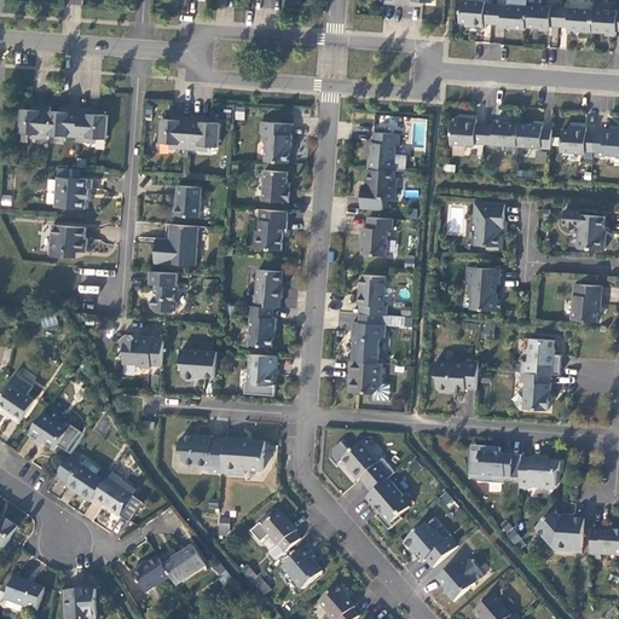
[(482,22),(492,23),(493,3),(485,3),(484,0),(460,0),(458,21),(464,22),(464,25),(482,27),(482,22)]
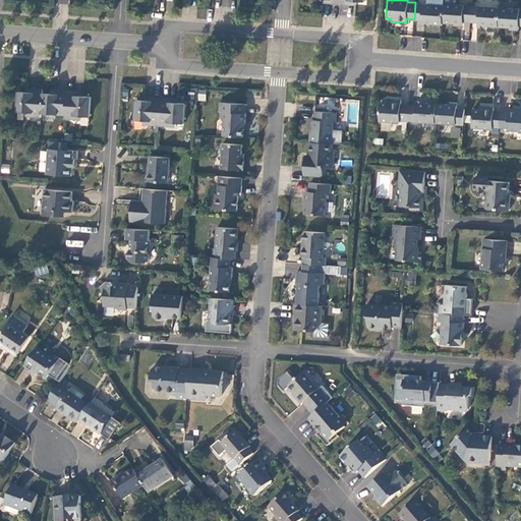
[(421,20),(421,22),(442,24),(442,22),(444,3),(443,0),(426,0),(426,3),(415,2),(414,19),(421,20)]
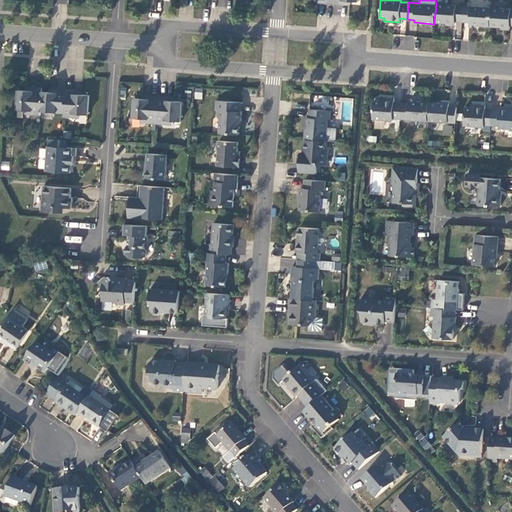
[(454,21),(462,21),(463,5),(436,3),(434,22),(454,23),(454,21)]
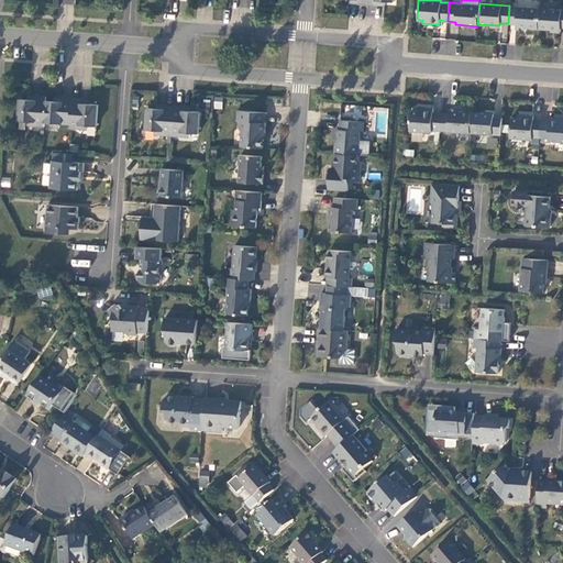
[(539,8),(509,6),(508,23),(516,24),(516,28),(538,29),(539,8)]
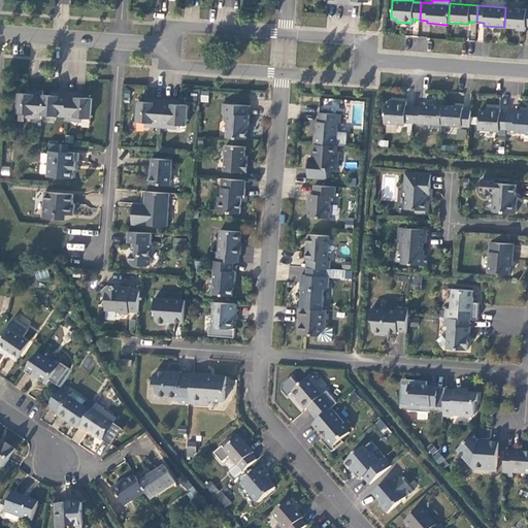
[(527,9),(505,7),(504,27),(525,29),(525,26),(527,26),(527,9)]
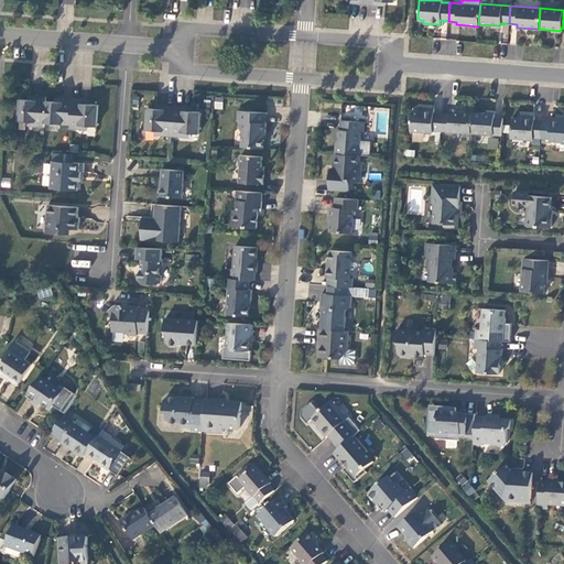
[(46,101),(47,97),(36,96),(36,100),(20,99),(18,121),(34,122),(34,127),(45,127),(45,122),(46,101)]
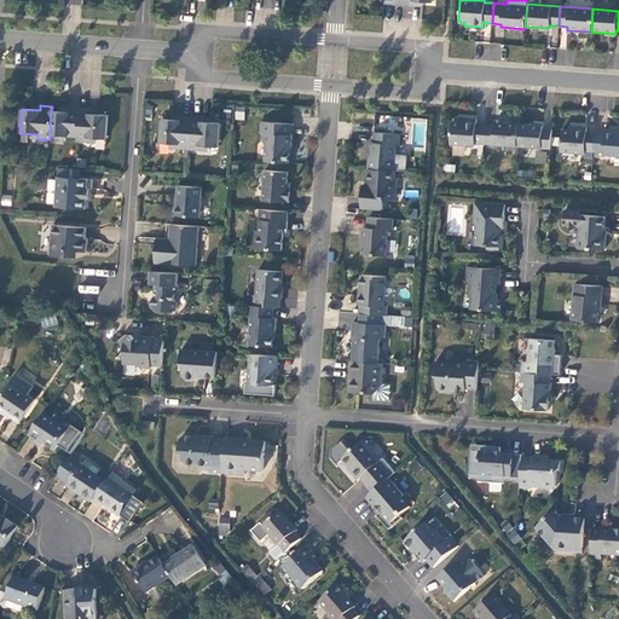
[(79,127),(80,109),(69,108),(69,113),(51,111),(50,134),(68,136),(69,128),(79,127)]
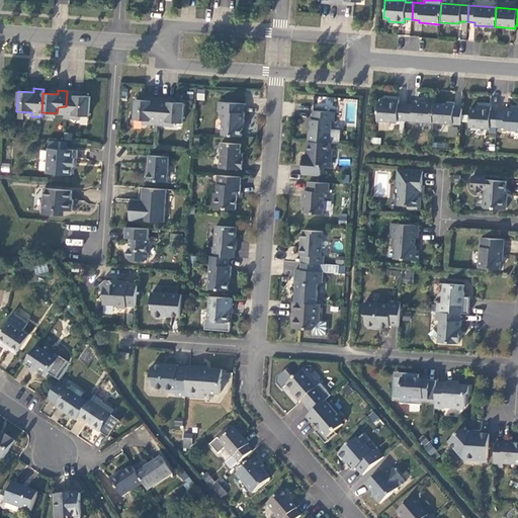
[(75,91),(67,91),(66,106),(65,118),(73,119),(73,115),(89,116),(90,96),(75,95),(75,91)]
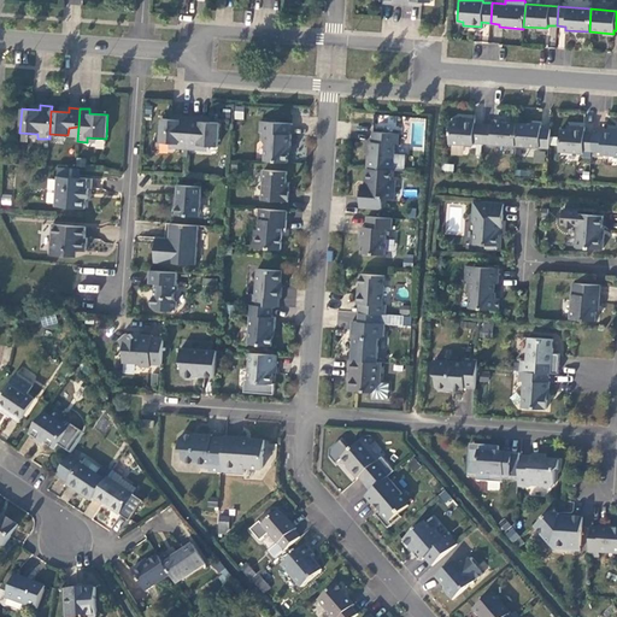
[(178,148),(188,150),(191,116),(181,115),(181,121),(162,119),(160,142),(178,144),(178,148)]
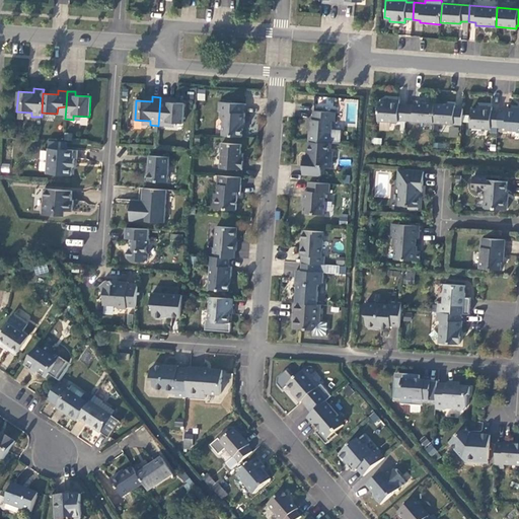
[(160,97),(158,126),(167,126),(167,122),(182,123),(184,103),(169,102),(169,98),(160,97)]
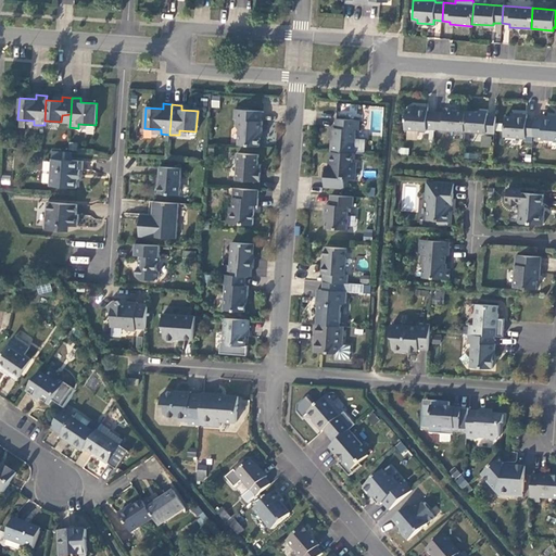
[(240,130),(239,144),(260,147),(261,131),(262,131),(263,122),(261,121),(262,111),(235,109),(234,119),(237,119),(237,127),(240,130)]
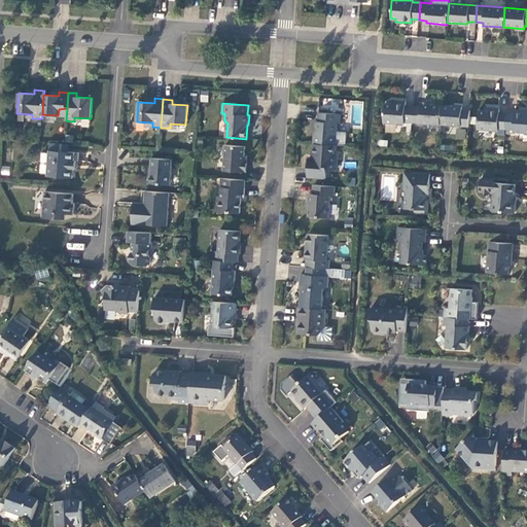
[(389,106),(384,106),(383,125),(403,127),(403,125),(467,129),(469,111),(461,111),(461,109),(420,106),(420,108),(405,107),(405,103),(390,103),(389,106)]
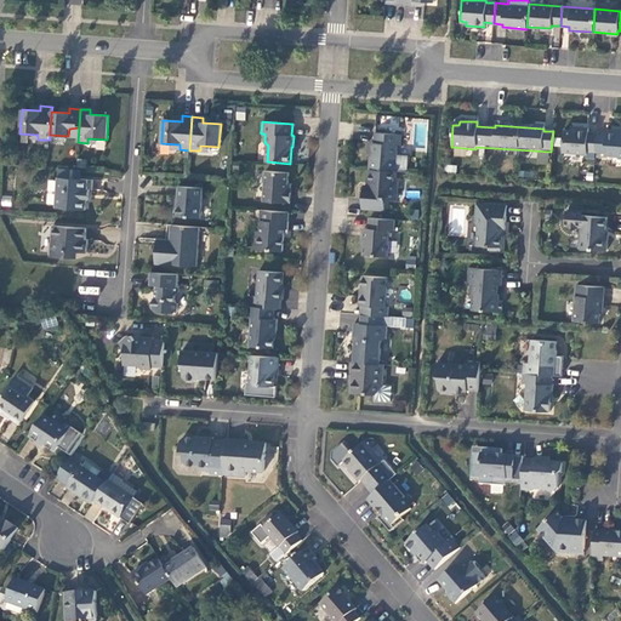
[(570,132),(564,131),(563,154),(586,157),(587,154),(605,155),(605,157),(620,158),(620,131),(607,130),(607,135),(605,135),(588,134),(588,129),(570,127),(570,132)]
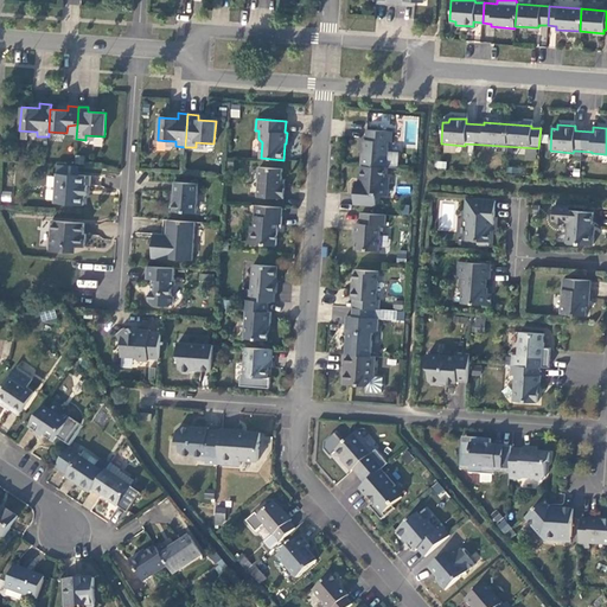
[(384,167),(387,167),(388,141),(391,141),(391,131),(368,129),(366,139),(364,140),(364,155),(362,155),(362,165),(363,165),(384,167)]
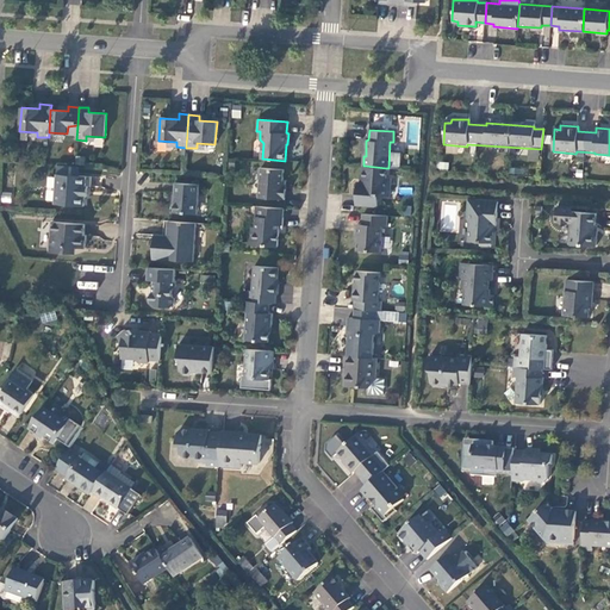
[(528,149),(528,160),(537,161),(539,150),(528,149)]
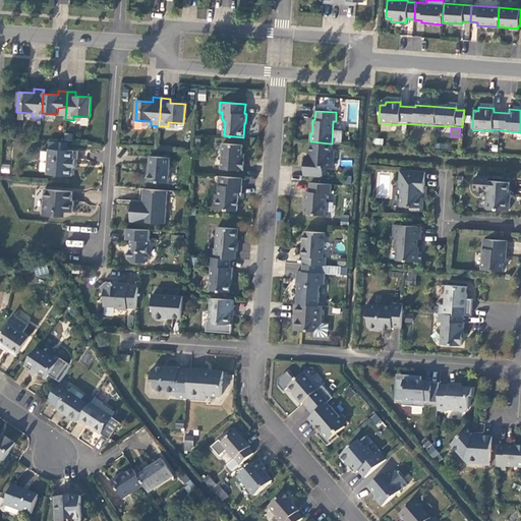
[(330,152),(330,143),(311,141),(310,157),(305,156),(304,174),(323,176),(324,167),(333,167),(334,152),(330,152)]
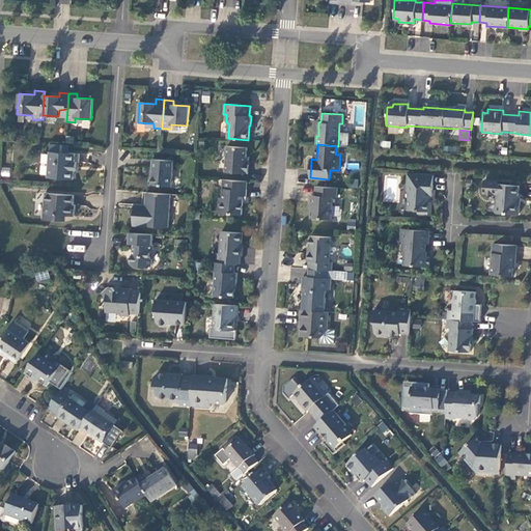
[(225,172),(248,173),(249,164),(246,164),(247,147),(227,146),(225,172)]
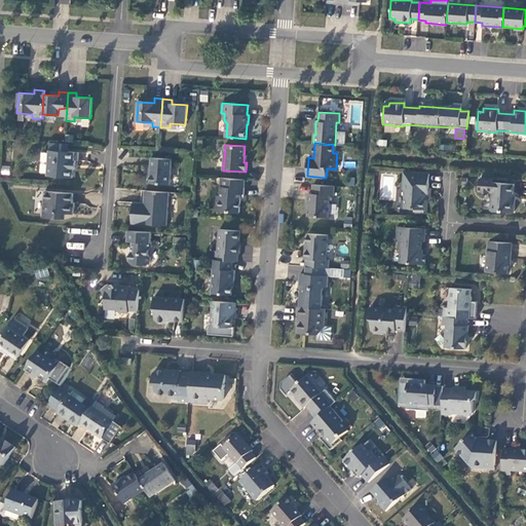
[(74,151),(49,150),(47,176),(73,178),(73,170),(76,170),(76,160),(74,160),(74,151)]
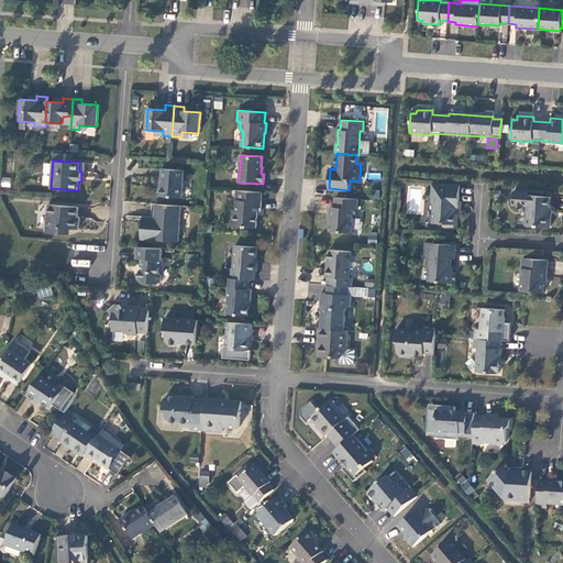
[(181,198),(184,169),(163,168),(159,196),(181,198)]
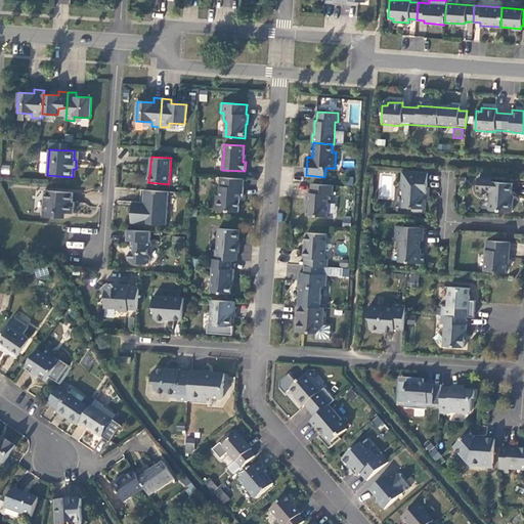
[(1,165),(1,174),(9,174),(9,165),(1,165)]
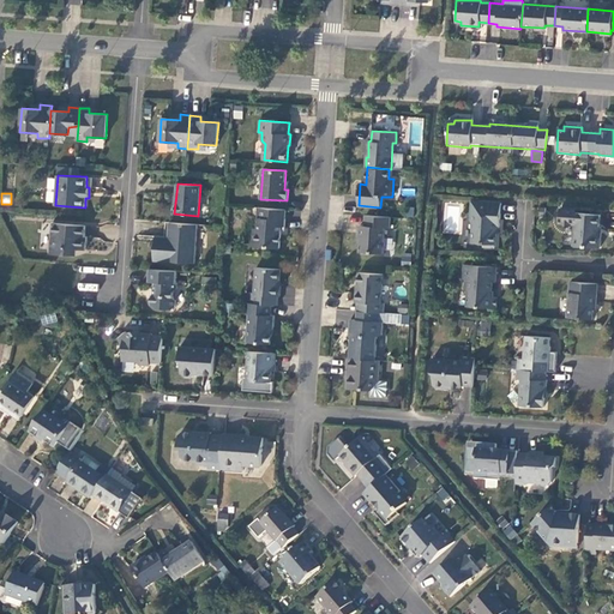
[(474,224),(473,241),(485,242),(485,246),(497,247),(498,226),(501,227),(503,203),(474,200),(471,221),(474,224)]
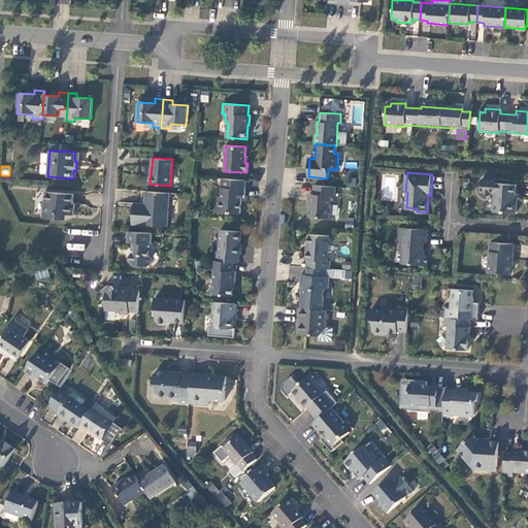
[(246,180),(225,178),(224,188),(222,188),(221,197),(218,197),(218,211),(241,213),(241,195),(244,195),(246,180)]
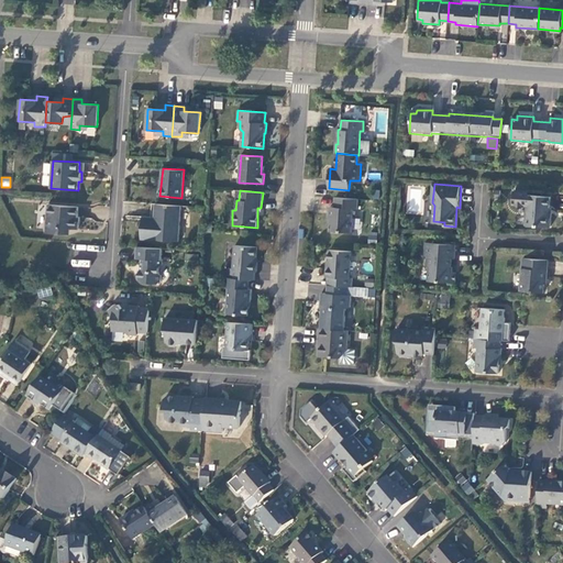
[(527,225),(551,228),(552,214),(550,213),(551,197),(529,196),(527,225)]
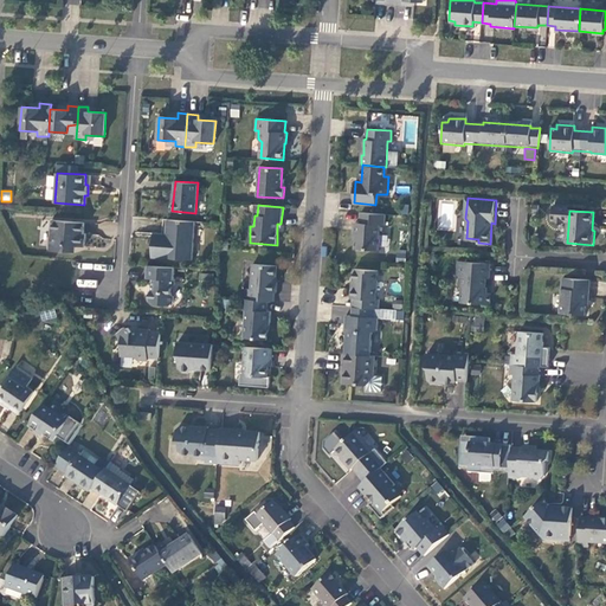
[(385,225),(386,214),(360,212),(360,223),(355,223),(354,233),(356,233),(355,249),(379,250),(380,225),(385,225)]
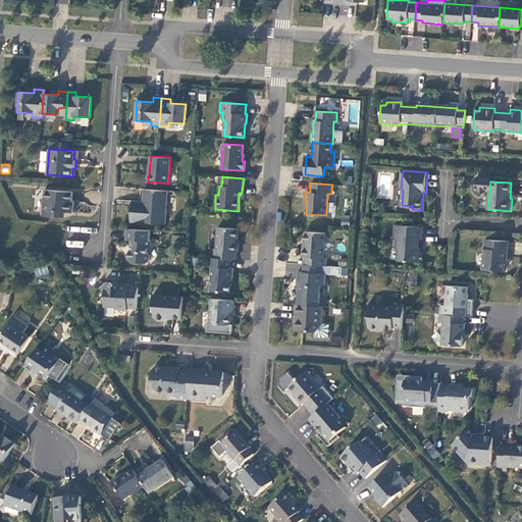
[(72,191),(44,190),(42,215),(59,216),(59,211),(72,212),(73,201),(71,201),(72,191)]
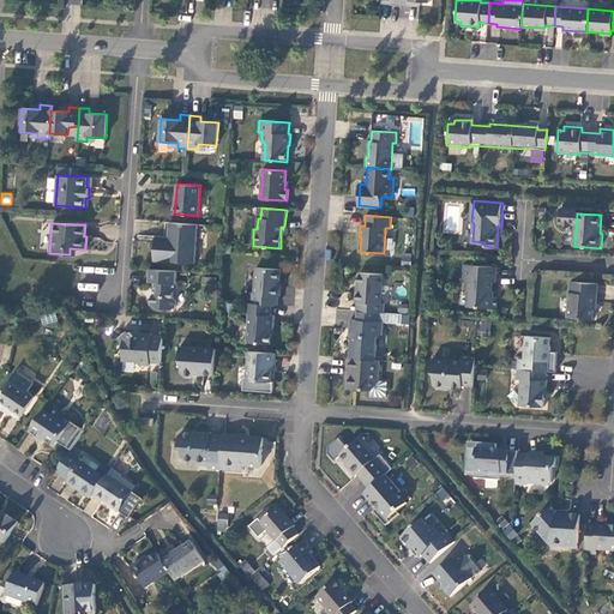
[(199,224),(169,223),(169,238),(163,238),(162,239),(161,242),(155,242),(154,260),(194,264),(199,224)]
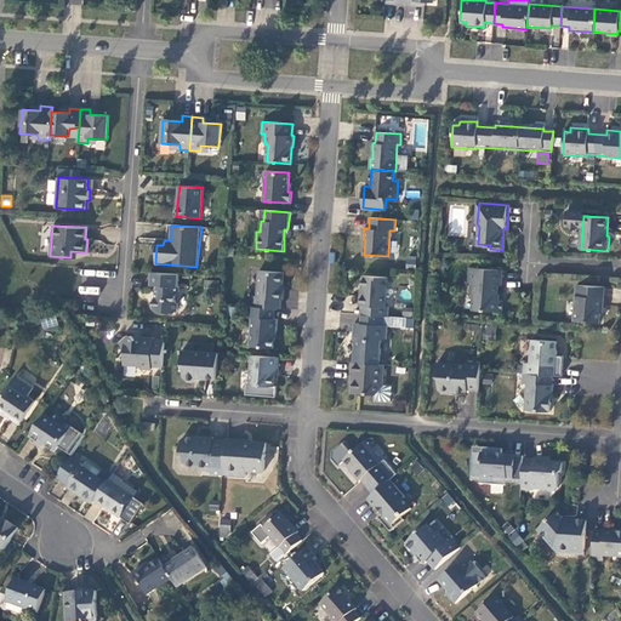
[(503,269),(469,267),(469,281),(472,281),(471,291),(474,295),(473,308),(502,312),(503,300),(497,300),(500,284),(502,284),(503,269)]
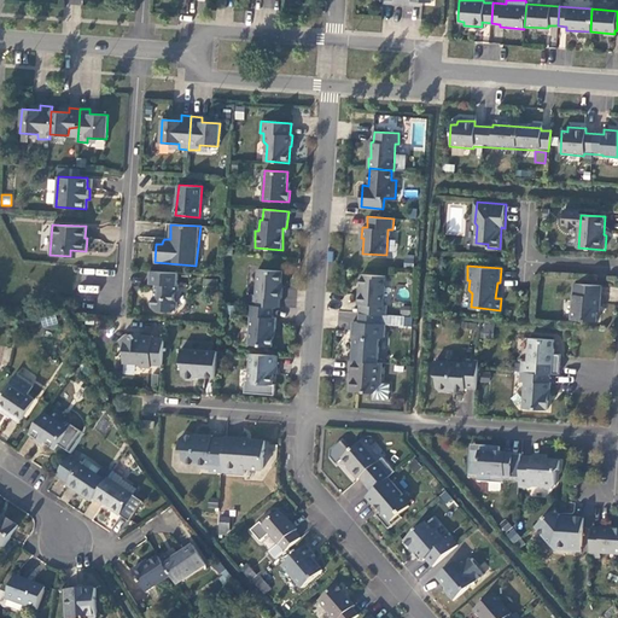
[(251,305),(274,307),(279,307),(280,298),(281,298),(283,287),(281,287),(281,272),(257,269),(256,295),(251,295),(251,305)]
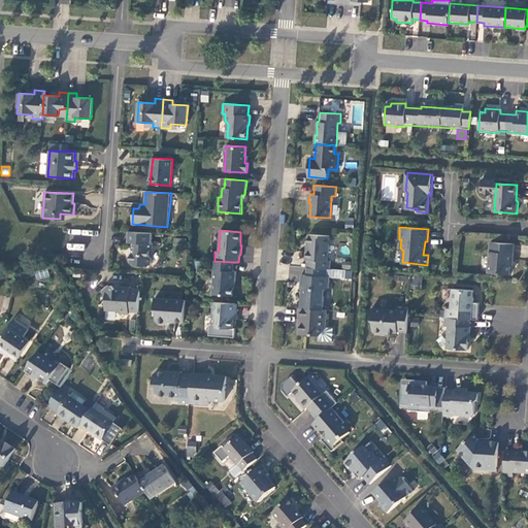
[(152,232),(129,231),(128,242),(133,242),(133,253),(130,254),(130,261),(134,265),(149,266),(152,263),(152,258),(150,256),(150,251),(153,248),(153,243),(151,242),(152,232)]
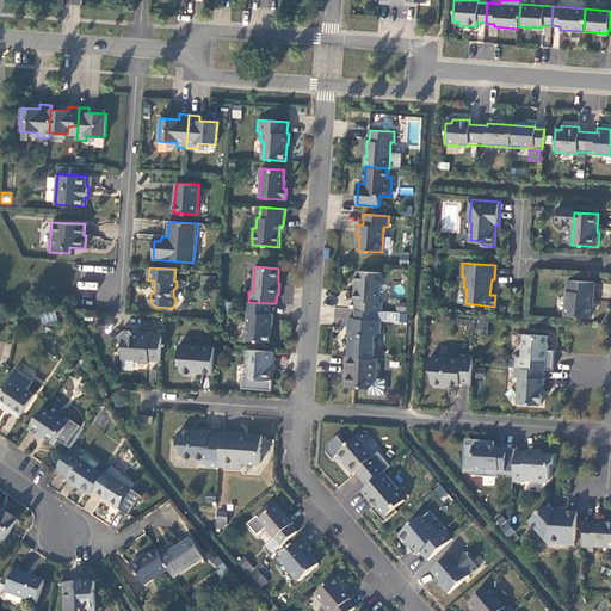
[(378,310),(382,312),(383,302),(380,301),(381,272),(358,271),(356,288),(355,288),(353,300),(357,300),(356,309),(378,310)]
